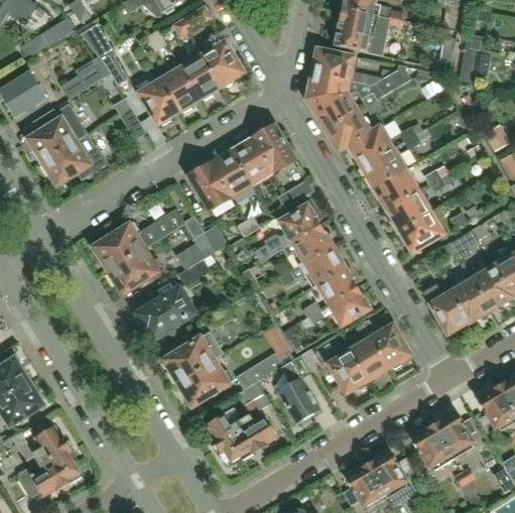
[(0,22),(7,11),(24,22),(35,4),(28,0),(0,0),(0,22)]
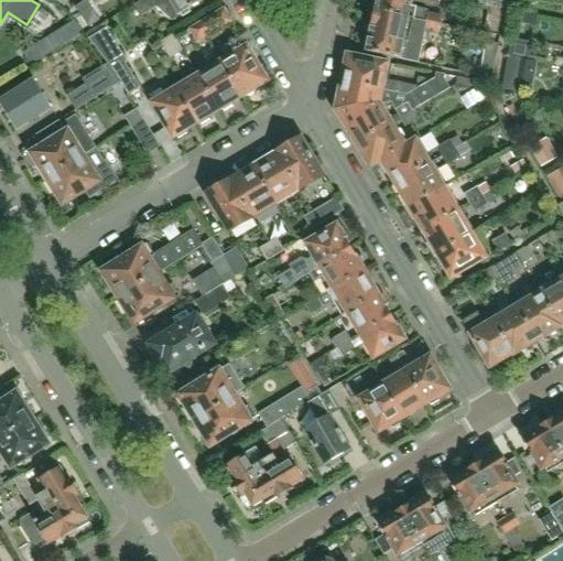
[(91,8),(86,0),(84,0),(75,6),(82,14),(91,8)]
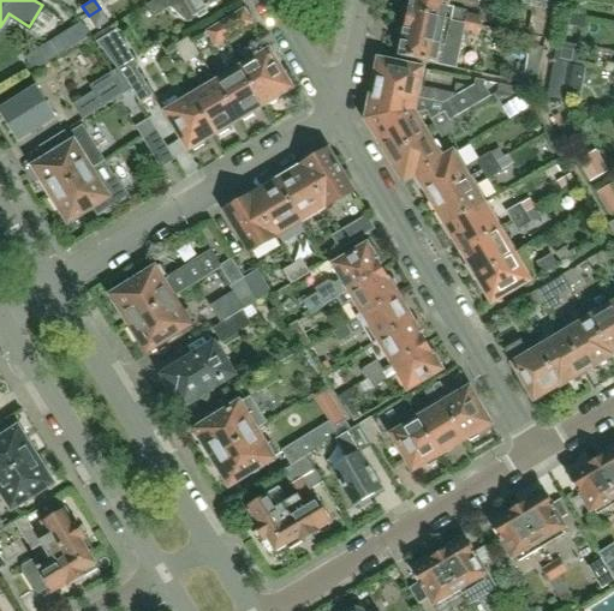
[(150,0),(145,3),(153,13),(170,4),(185,19),(216,0),(150,0)]
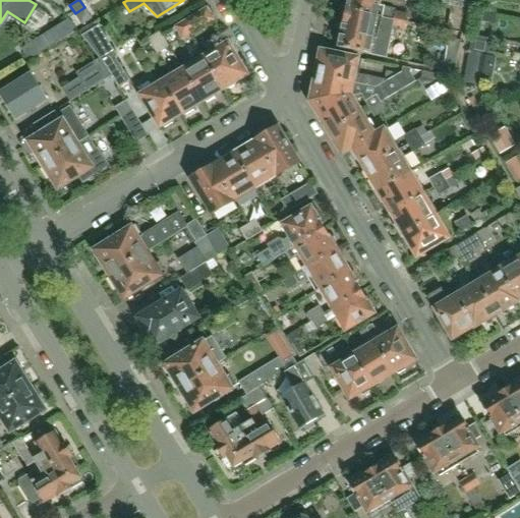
[(383,7),(379,6),(380,0),(346,0),(342,22),(360,25),(363,10),(382,14),(383,7)]
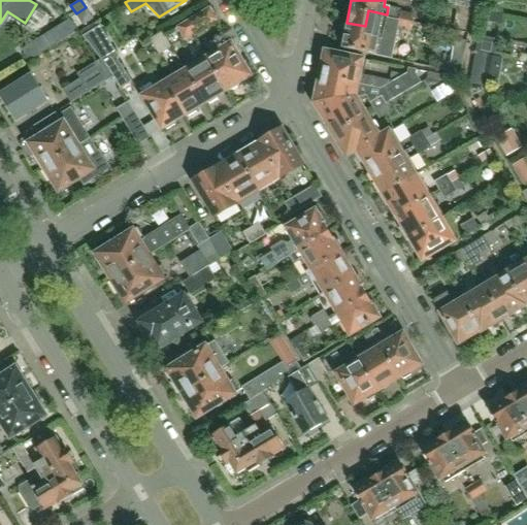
[(453,28),(467,30),(470,8),(456,6),(453,28)]
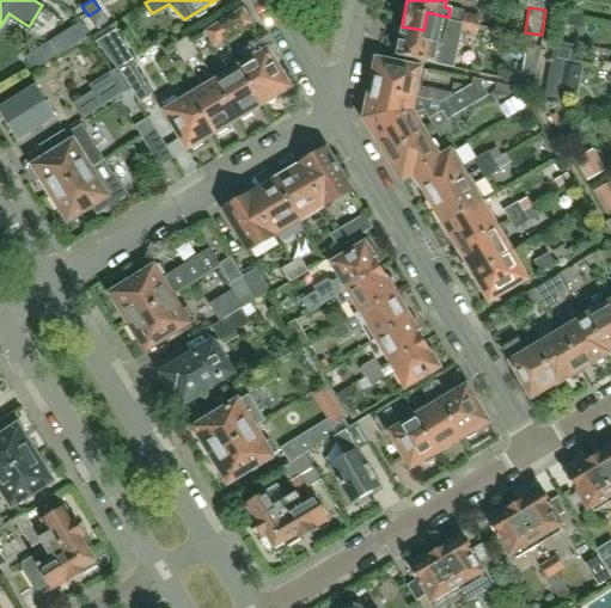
[(221,38),(249,22),(242,8),(214,24),(221,38)]
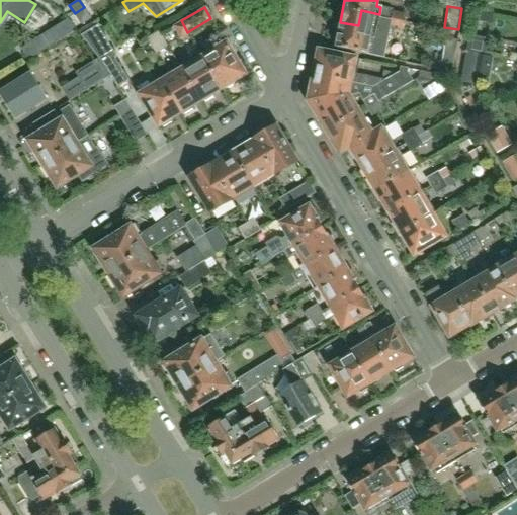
[(378,15),(379,14),(361,10),(358,25),(340,22),(335,47),(366,53),(369,37),(374,38),(378,15)]
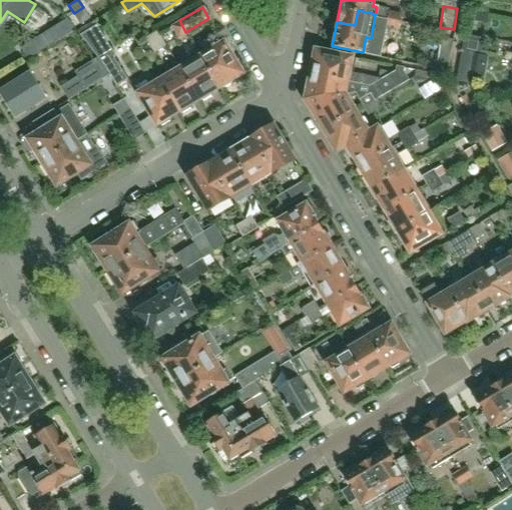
[(400,15),(388,12),(386,24),(398,26),(400,15)]
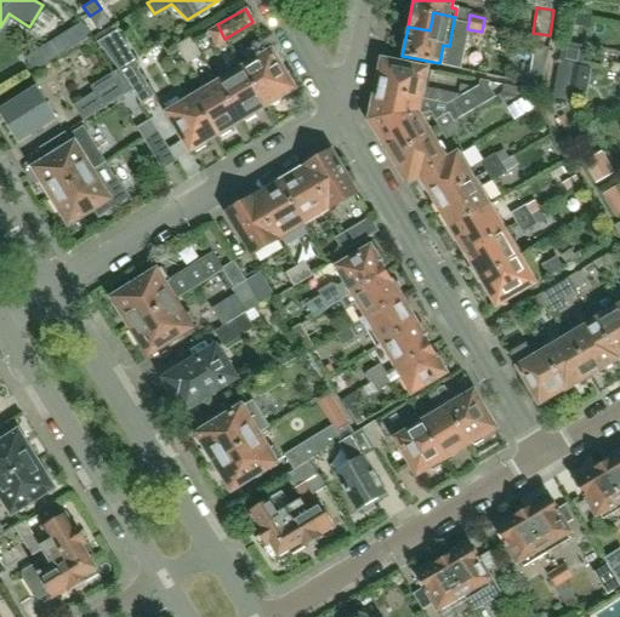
[(50,40),(58,53),(89,34),(81,21),(50,40)]
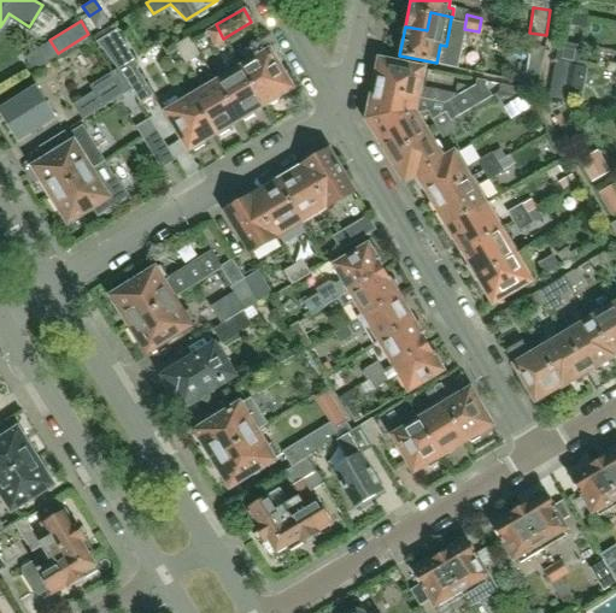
[(205,31),(212,45),(223,39),(216,24),(205,31)]
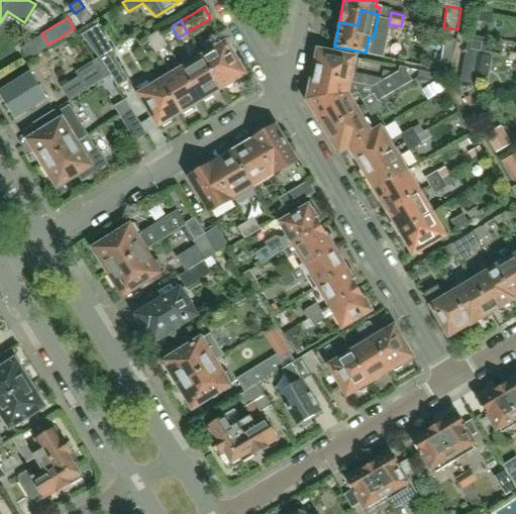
[(115,56),(96,24),(83,32),(81,33),(80,34),(101,63),(113,57),(115,56)]
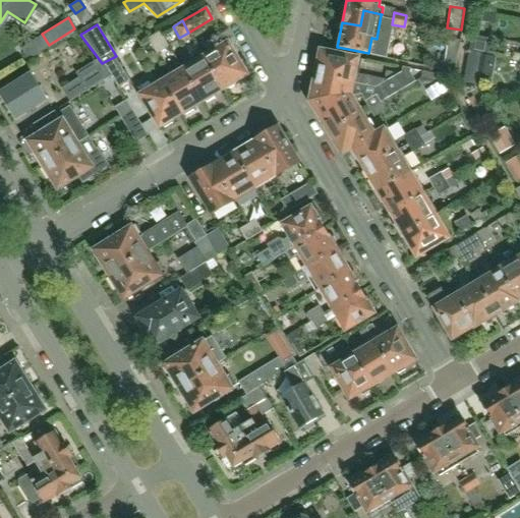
[(167,45),(161,34),(159,31),(148,37),(156,52),(167,45)]
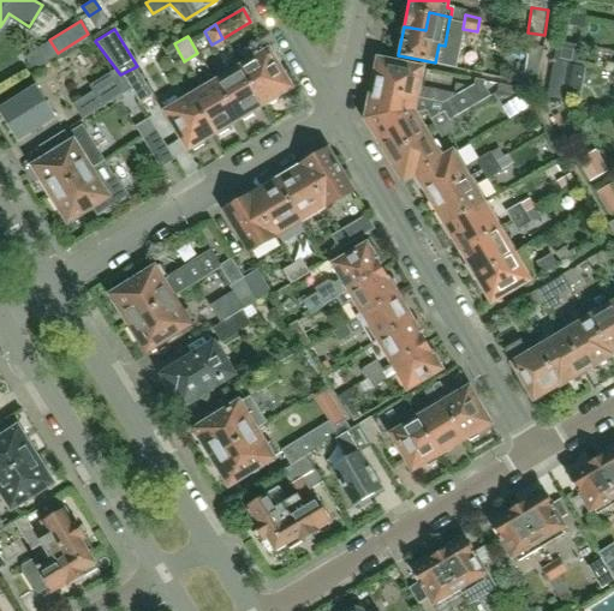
[(538,77),(543,37),(528,36),(524,75),(538,77)]
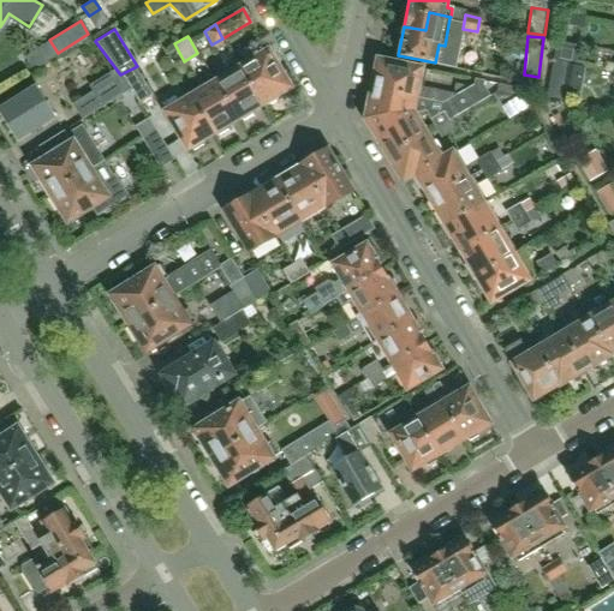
[(290,85),(263,42),(250,49),(252,53),(238,61),(263,102),(267,105),(276,99),(278,93),(290,85)]
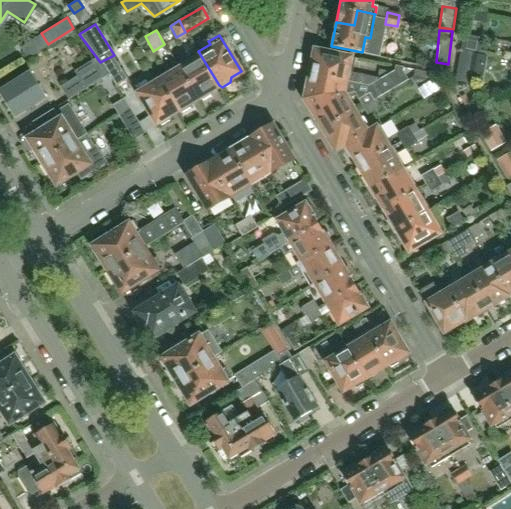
[(471,51),(480,53),(483,39),(463,36),(461,49),(471,51)]
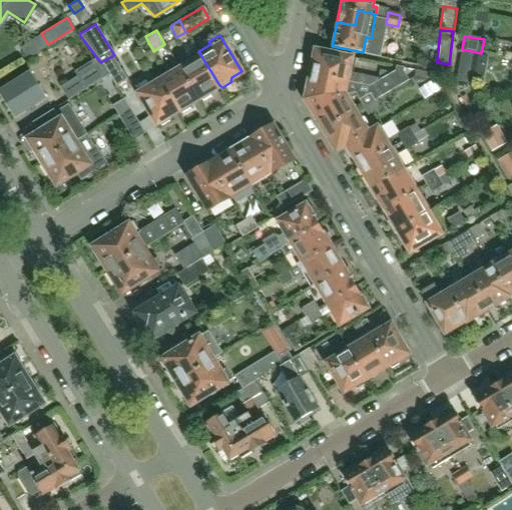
[(382,77),(349,70),(351,56),(315,49),(311,72),(347,79),(347,80),(356,82),(368,85),(382,77)]
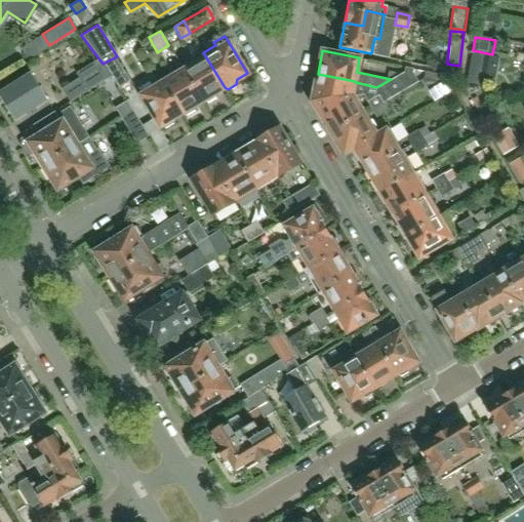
[(477,88),(483,52),(473,50),(471,50),(465,86),(477,88)]
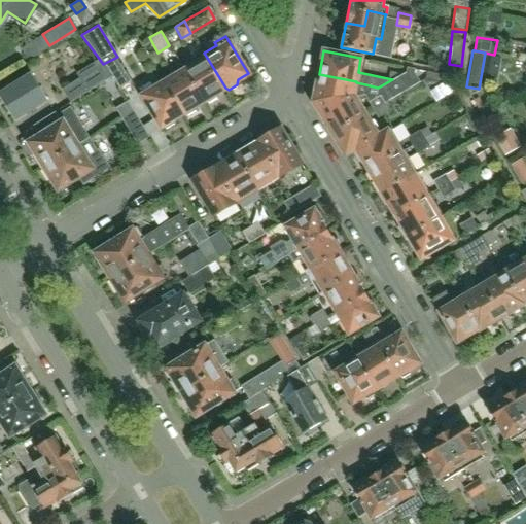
[(216,94),(225,88),(204,53),(182,65),(204,101),(204,100),(208,102),(215,98),(216,94)]
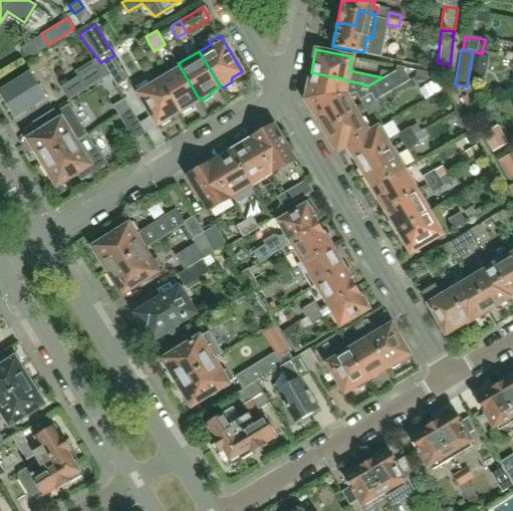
[(70,95),(106,73),(95,56),(73,70),(77,75),(63,83),(70,95)]
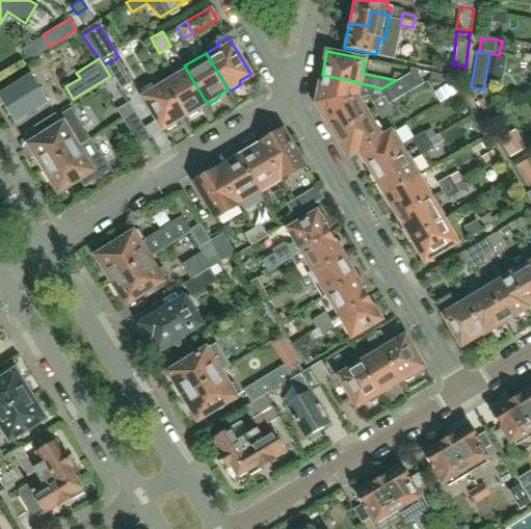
[(130,81),(116,58),(104,64),(118,87),(130,81)]
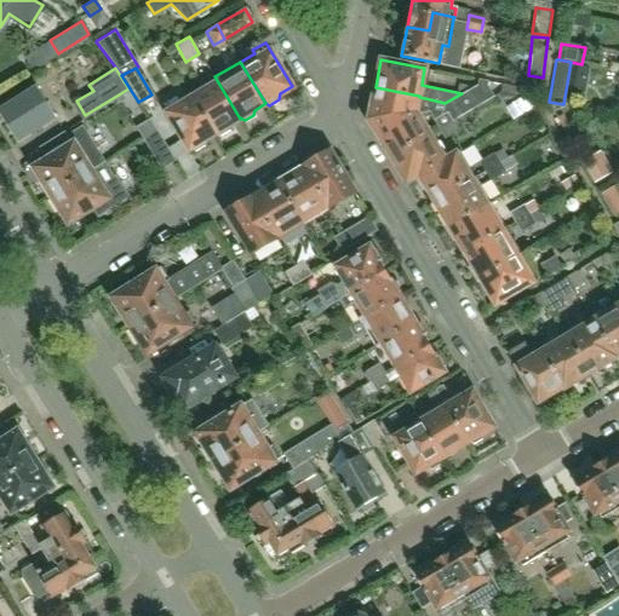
[(229,130),(229,125),(240,119),(215,76),(189,92),(215,133),(219,136),(229,130)]
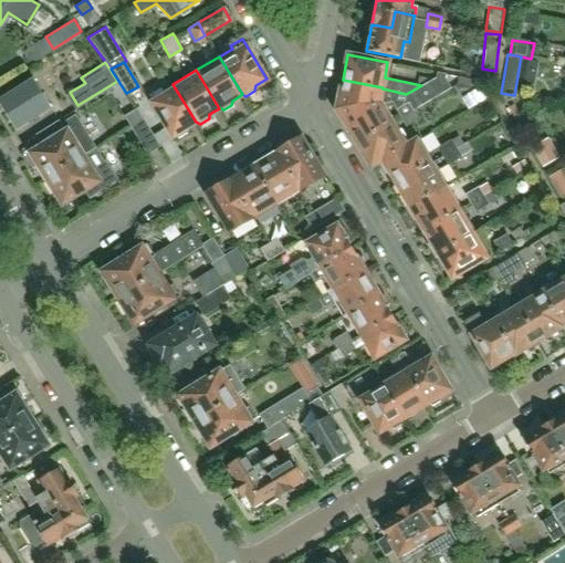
[(435,73),(446,90),(453,85),(457,83),(483,89),(484,82),(436,72),(435,72),(435,73)]
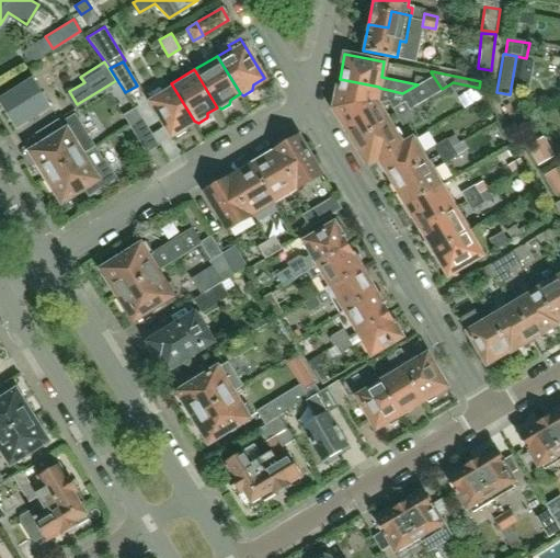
[(413,105),(442,89),(431,72),(431,77),(418,84),(402,93),(389,90),(379,88),(379,87),(340,79),(333,109),(376,101),(377,98),(388,99),(392,107),(404,101),(409,109),(413,105)]
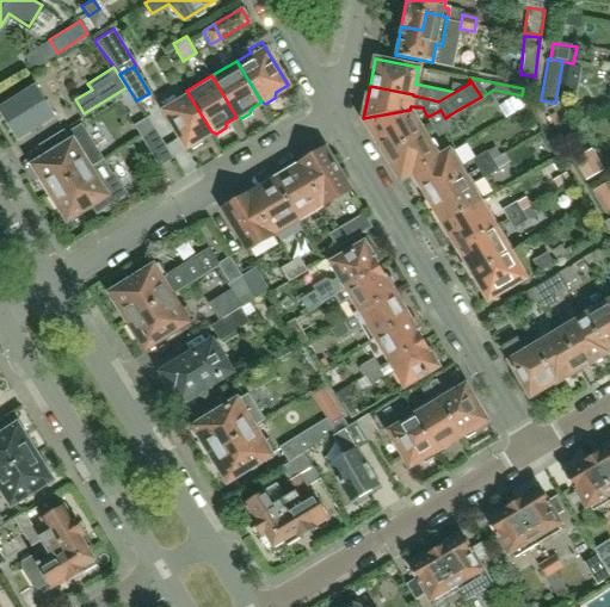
[(51,113),(34,86),(35,85),(34,84),(0,104),(0,112),(16,137),(14,137),(16,138),(54,115),(53,113),(51,113)]
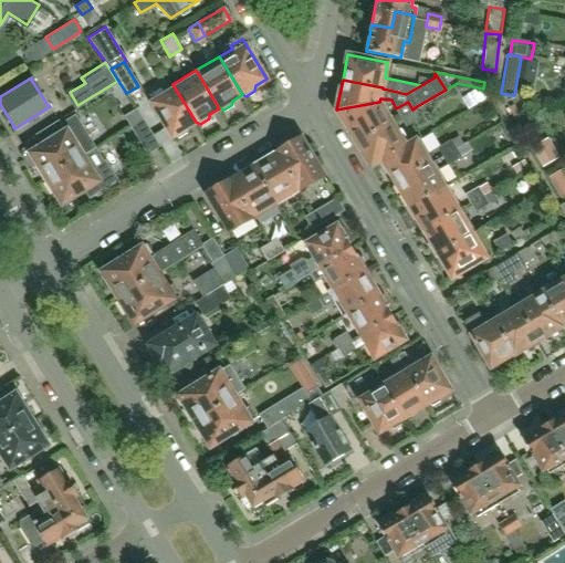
[(457,83),(453,85),(467,107),(487,95),(483,89),(457,83)]
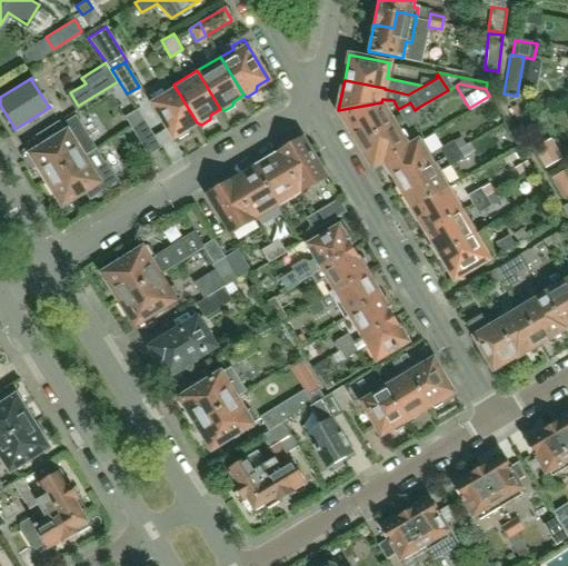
[(186,133),(187,128),(197,122),(173,85),(149,99),(172,137),(175,136),(178,138),(186,133)]
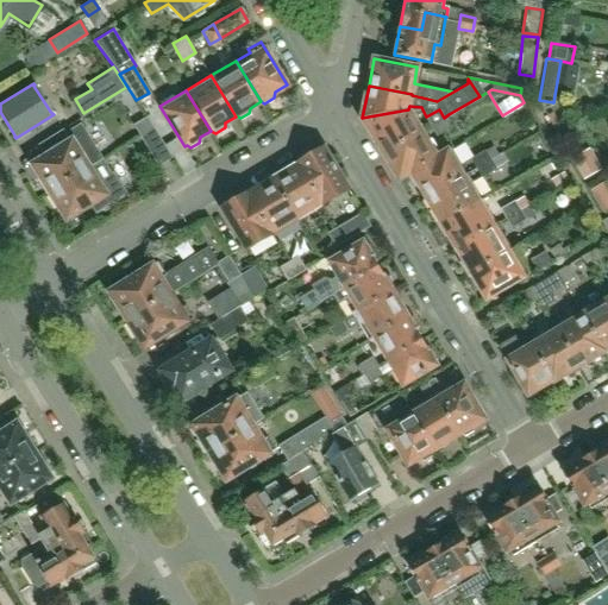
[(370,132),(409,109),(408,109),(362,118),(370,132)]
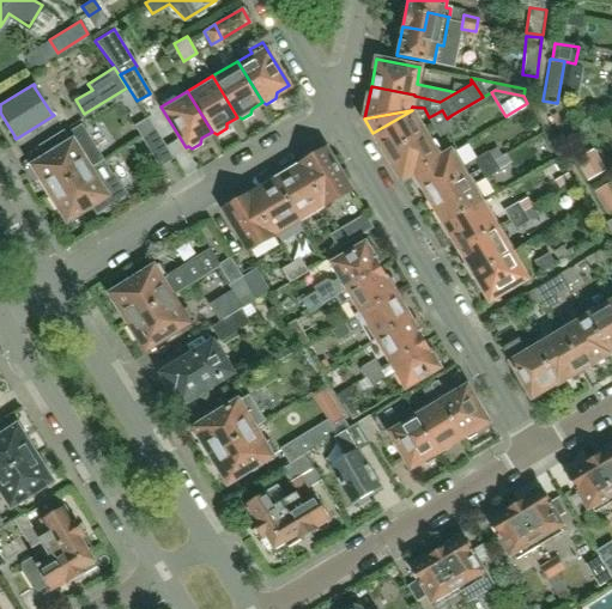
[(385,153),(424,131),(412,110),(373,133),(385,153)]
